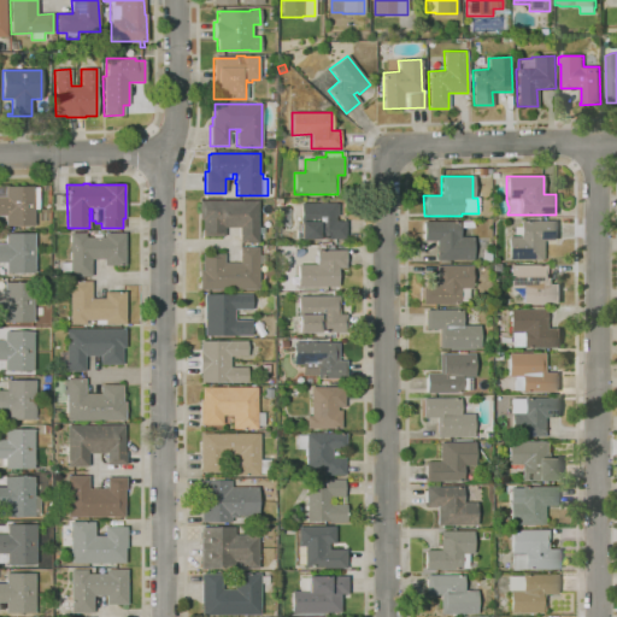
[(34,225),(6,225),(6,216),(0,216),(0,186),(5,186),(5,187),(34,187),(34,188),(39,188),(39,210),(34,210),(34,225)]
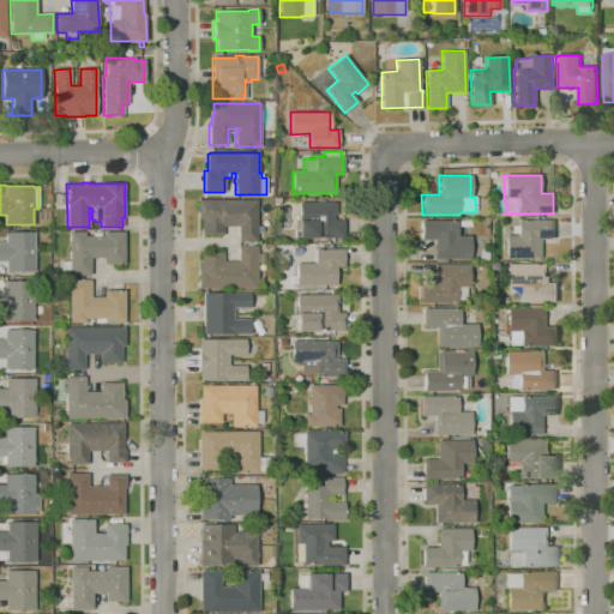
[(257,242),(238,242),(238,227),(223,227),(223,235),(200,235),(200,218),(198,218),(198,200),(257,199),(257,226),(263,226),(263,233),(257,233),(257,242)]
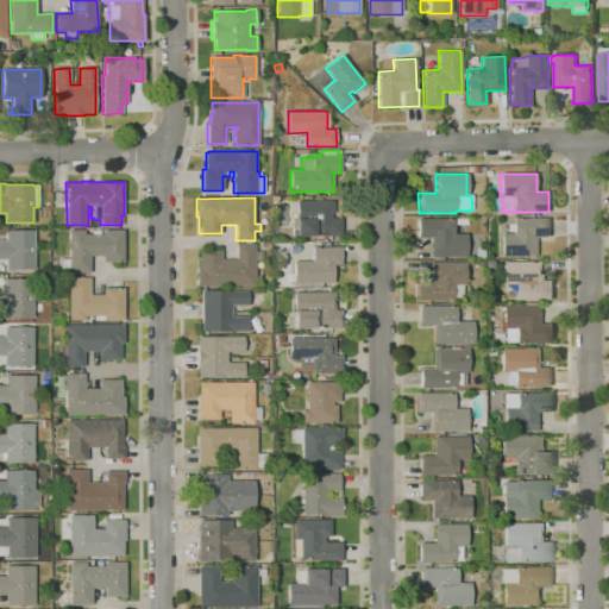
[(340,237),(296,237),(296,201),(331,200),(331,201),(333,201),(333,213),(331,213),(331,219),(340,219),(340,237)]
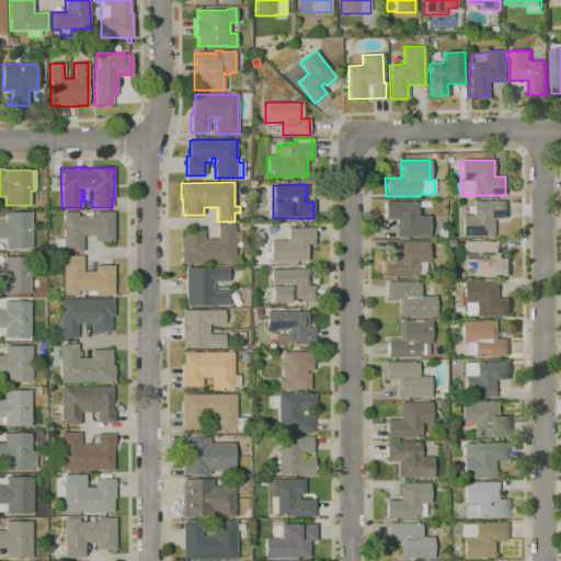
[(494,237),(461,237),(461,215),(473,215),(473,213),(467,213),(467,206),(473,206),(473,201),(507,201),(507,219),(494,219),(494,237)]
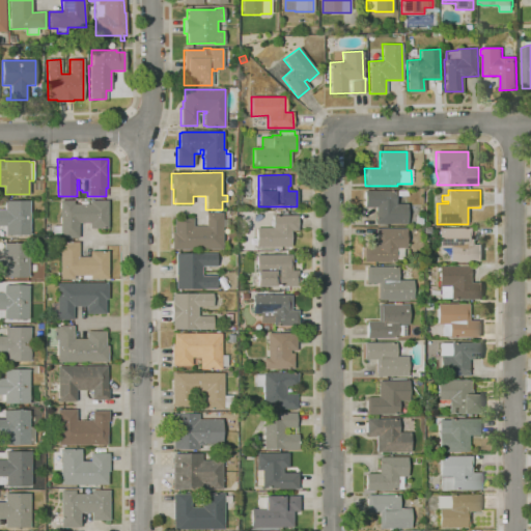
[(407,224),(374,223),(374,207),(364,207),(364,191),(395,191),(395,204),(407,204),(407,224)]
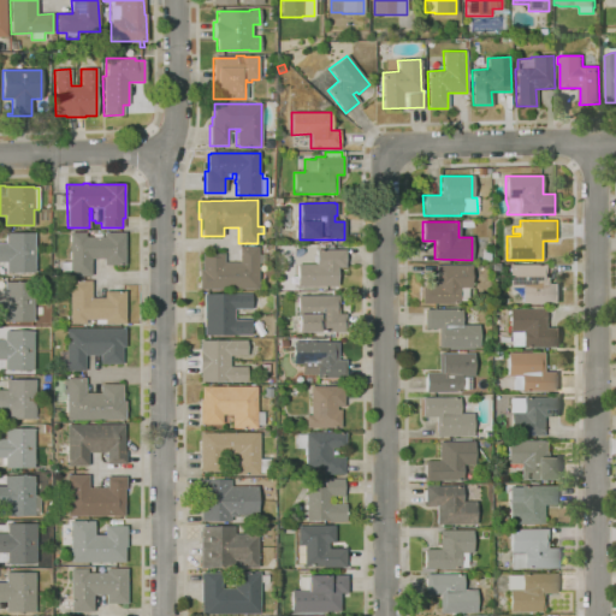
[(92,277),(69,277),(69,272),(60,272),(60,262),(69,262),(69,234),(84,232),(84,237),(94,237),(94,234),(101,234),(101,237),(104,237),(104,232),(125,232),(125,265),(104,266),(104,259),(92,259),(92,277)]
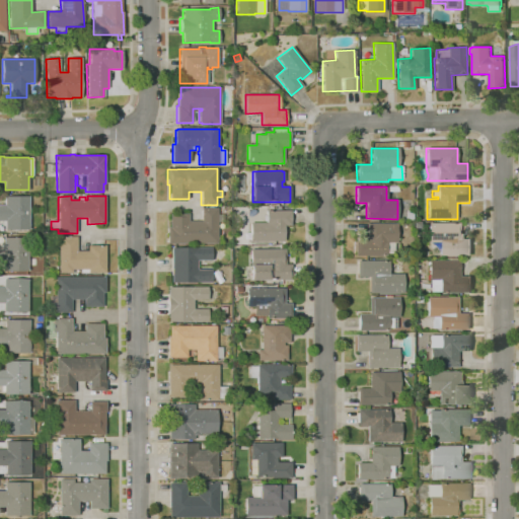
[(5,229),(5,221),(0,221),(0,205),(5,205),(5,197),(28,197),(29,229),(5,229)]
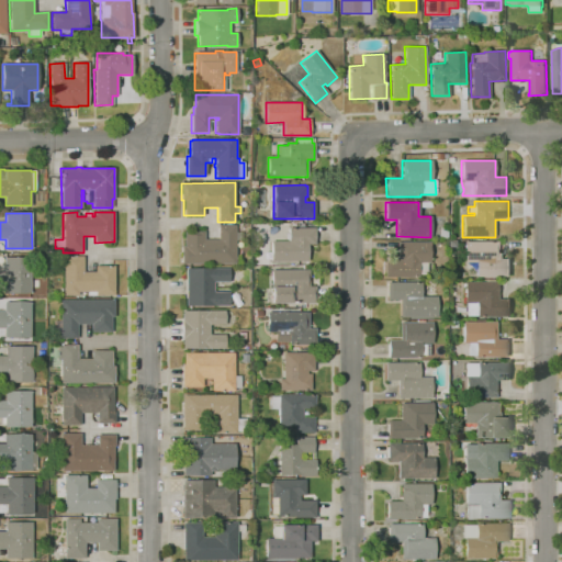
[(235,263),(181,263),(181,247),(184,247),(184,232),(204,232),(204,239),(217,239),(217,225),(235,225),(235,232),(242,232),(242,240),(235,242),(235,263)]
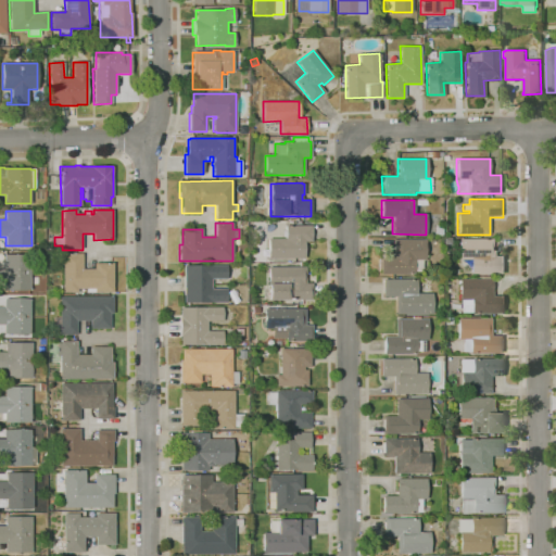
[(312,226),(312,241),(304,241),(304,258),(267,258),(267,239),(285,238),(285,226),(312,226)]
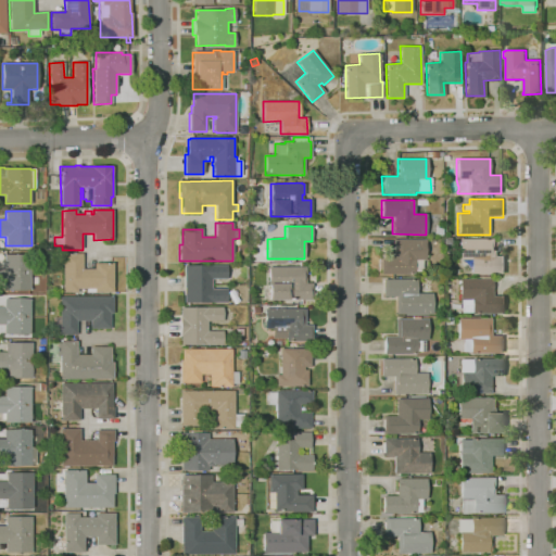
[(414,275),(380,274),(380,256),(393,256),(393,239),(425,239),(425,260),(422,260),(421,273),(414,272),(414,275)]
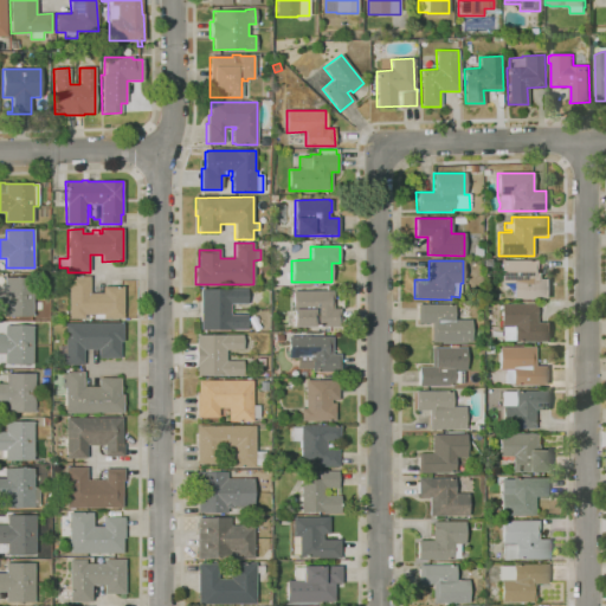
[(549,298),(514,298),(514,290),(502,290),(502,283),(501,283),(501,260),(536,260),(536,278),(549,278),(549,298)]
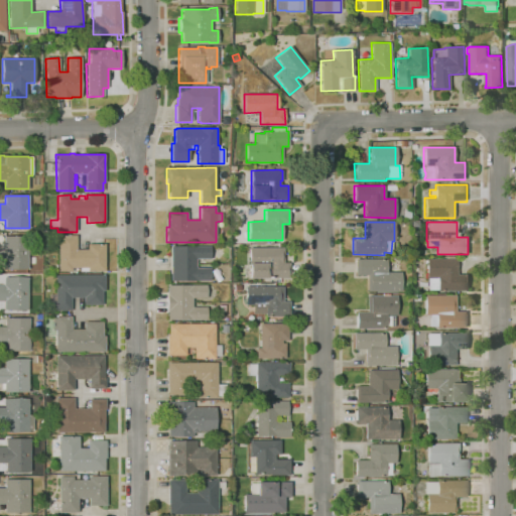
[(88,273),(82,273),(82,271),(81,271),(81,267),(72,267),(72,271),(58,271),(58,235),(77,235),(77,249),(88,249),(87,244),(105,244),(105,271),(88,271),(88,273)]
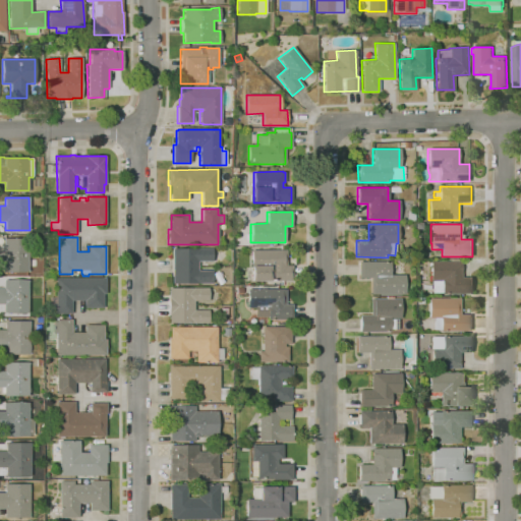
[(27,272),(4,272),(4,263),(0,263),(0,247),(4,247),(3,238),(27,238),(27,272)]
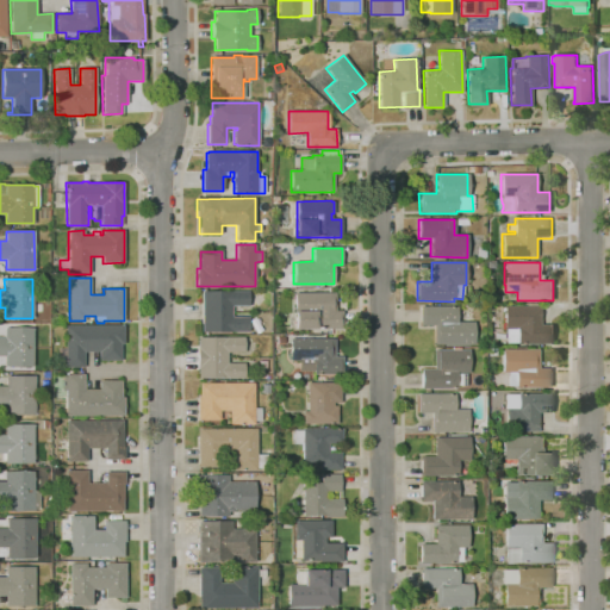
[(248,331),(201,331),(201,292),(248,291),(248,306),(231,306),(231,317),(248,317),(248,331)]
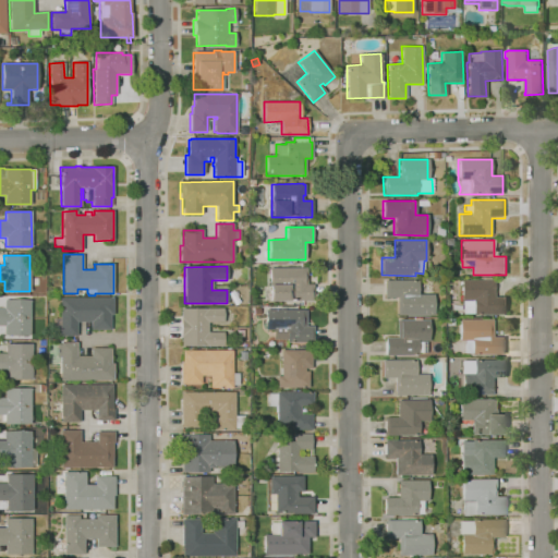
[(313,301),(269,301),(269,268),(306,267),(306,284),(313,284),(313,301)]
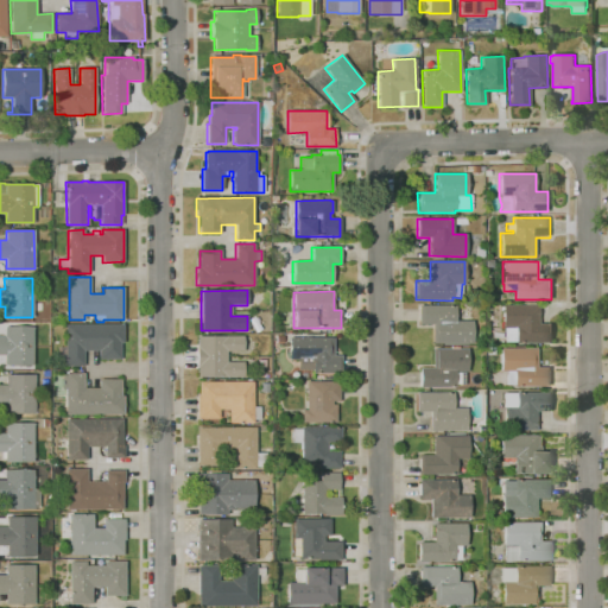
[(552,343),(514,343),(514,342),(505,342),(504,328),(502,328),(502,305),(525,305),(525,303),(534,303),(534,304),(538,304),(538,324),(552,323),(552,343)]
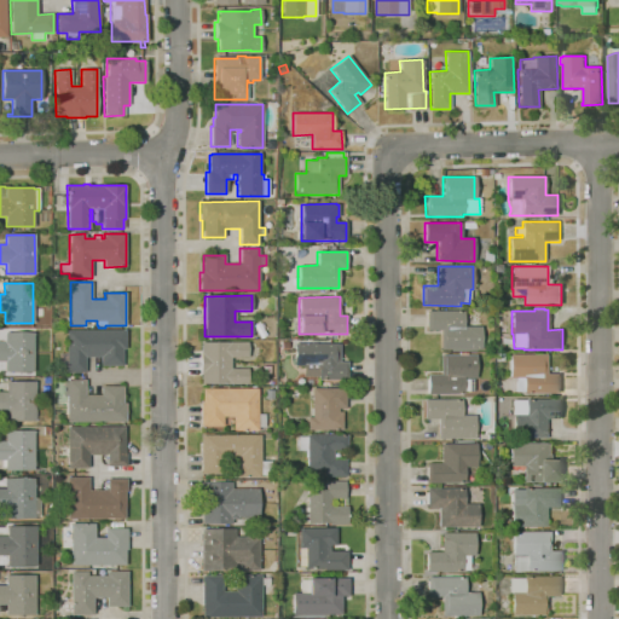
[(481,350),(440,350),(440,330),(426,330),(426,311),(463,311),(463,327),(481,327),(481,350)]
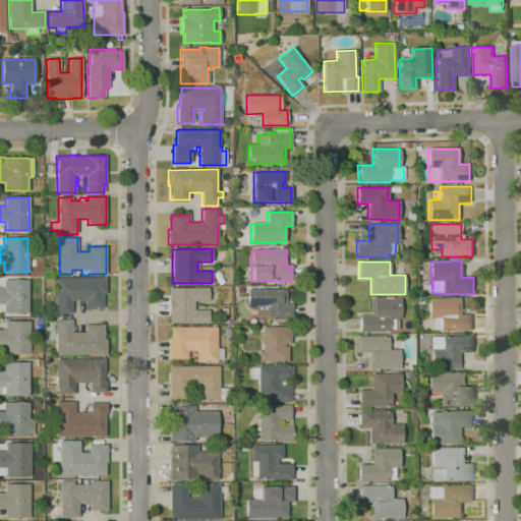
[(71,313),(56,313),(56,312),(49,312),(49,298),(56,298),(56,278),(106,278),(106,293),(103,293),(103,307),(84,307),(84,300),(71,300),(71,313)]
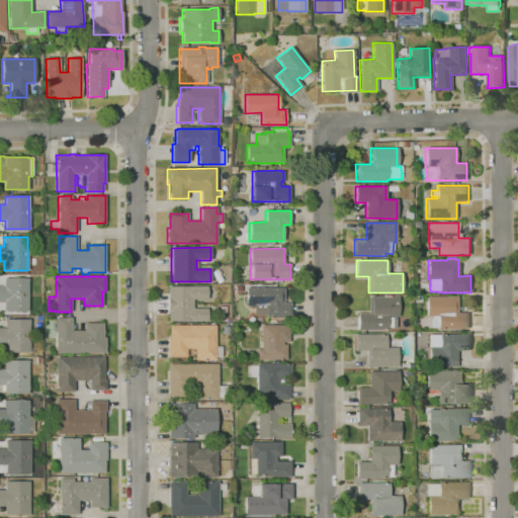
[(27,312),(4,311),(4,303),(0,303),(0,286),(4,286),(4,278),(27,278),(27,312)]
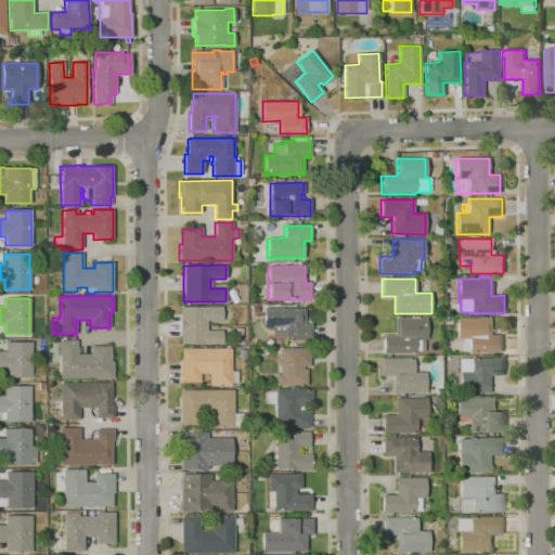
[(222,344),(180,344),(180,307),(221,307),(221,321),(206,321),(206,330),(221,330),(222,344)]
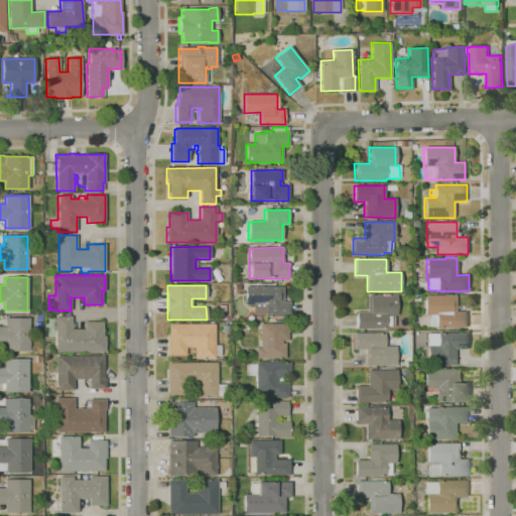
[(290,316),(265,316),(265,313),(252,313),(252,304),(245,304),(245,286),(282,286),(283,301),(289,301),(290,316)]
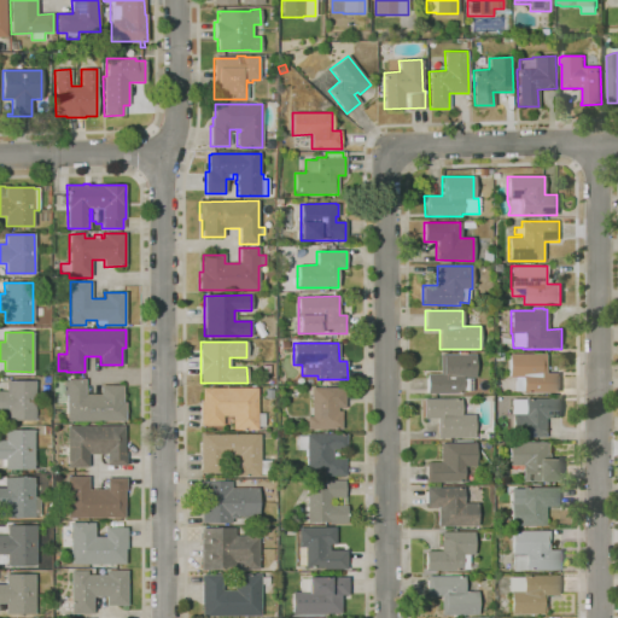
[(462,394),(426,394),(426,374),(439,374),(439,355),(458,355),(458,351),(466,351),(466,355),(476,355),(476,378),(462,378),(462,379),(472,379),(472,391),(462,391),(462,394)]
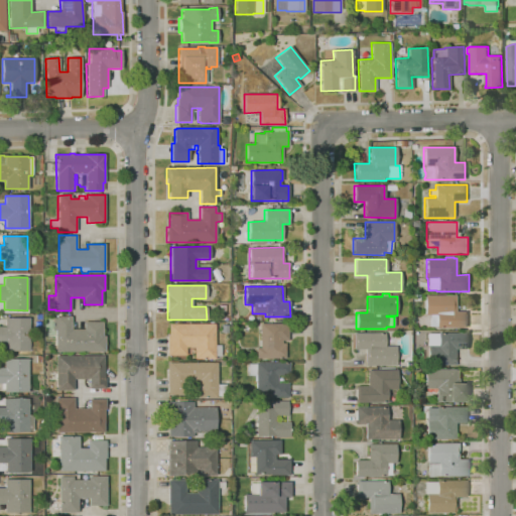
[(467,328),(435,329),(435,327),(429,327),(429,314),(424,314),(424,295),(456,295),(456,311),(467,311),(467,328)]
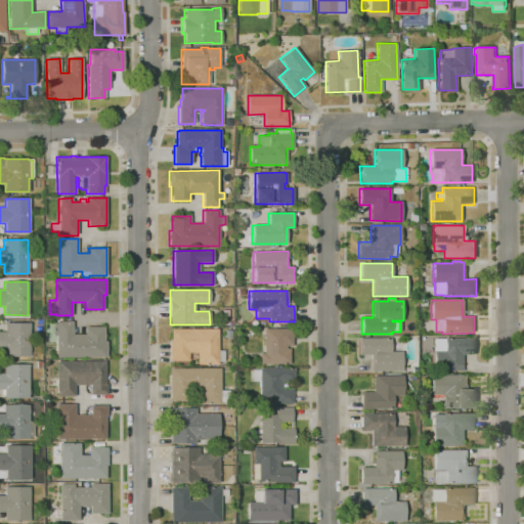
[(106,357),(56,357),(56,336),(52,336),(52,323),(56,323),(56,321),(72,321),(72,335),(85,335),(85,326),(103,326),(103,341),(106,341),(106,357)]
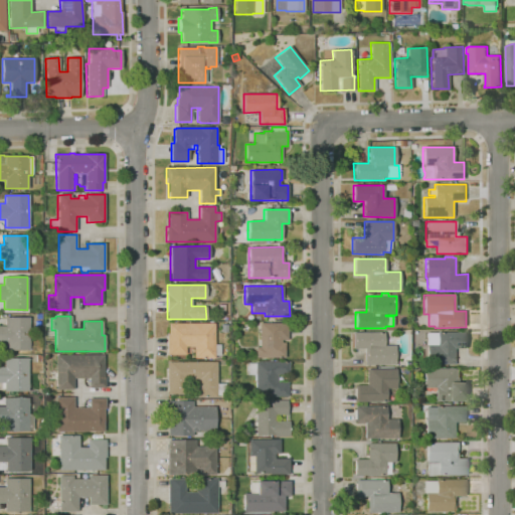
[(29,350),(5,350),(5,342),(0,342),(0,326),(5,326),(5,318),(29,318),(29,350)]
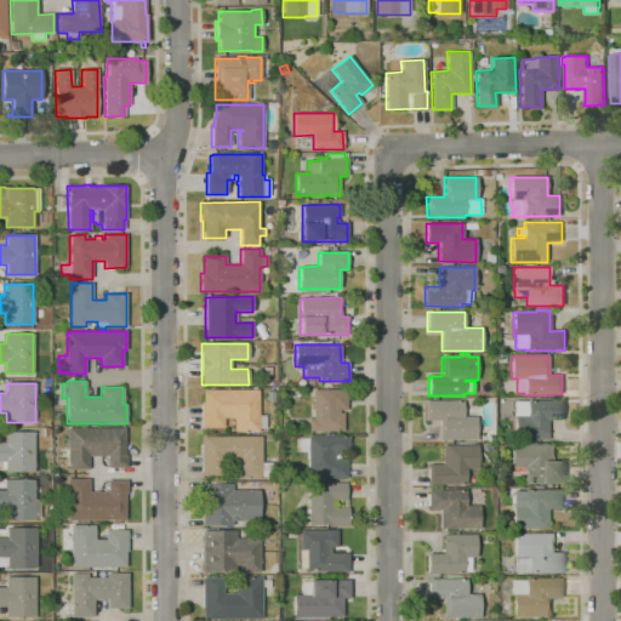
[(258,432),(234,432),(234,417),(223,417),(223,427),(201,427),(201,404),(204,404),(203,391),(258,389),(258,415),(266,415),(266,429),(258,429),(258,432)]
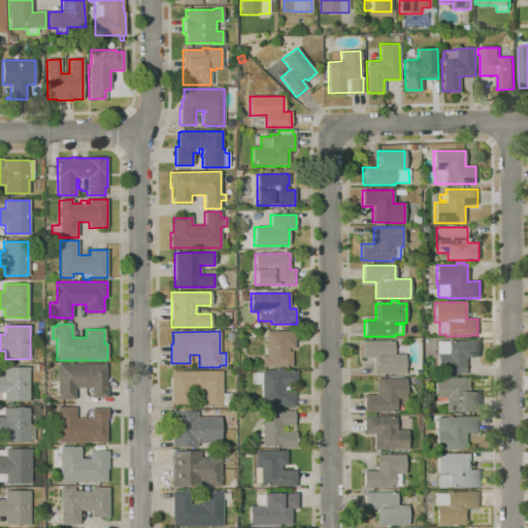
[(292,366),(262,367),(262,356),(265,356),(265,331),(294,331),(295,349),(288,349),(288,351),(291,351),(292,366)]
